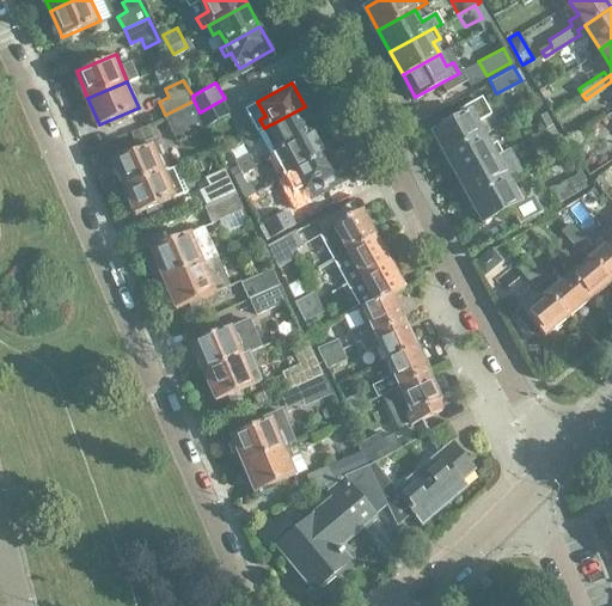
[(464,112),(459,115),(460,116),(434,130),(447,153),(484,134),(483,133),(493,128),(487,116),(491,112),(483,97),(461,109),(464,112)]
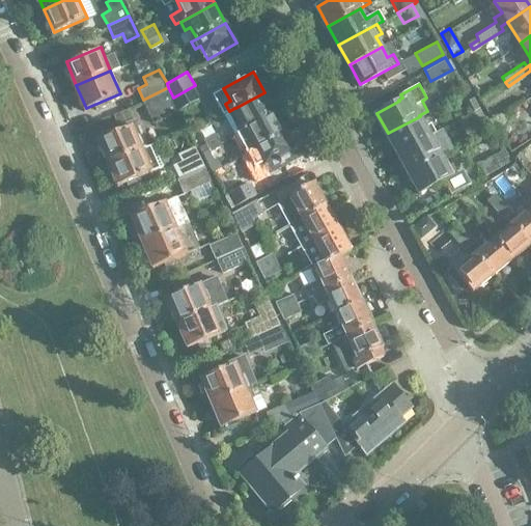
[(200,97),(195,85),(173,98),(178,108),(200,97)]
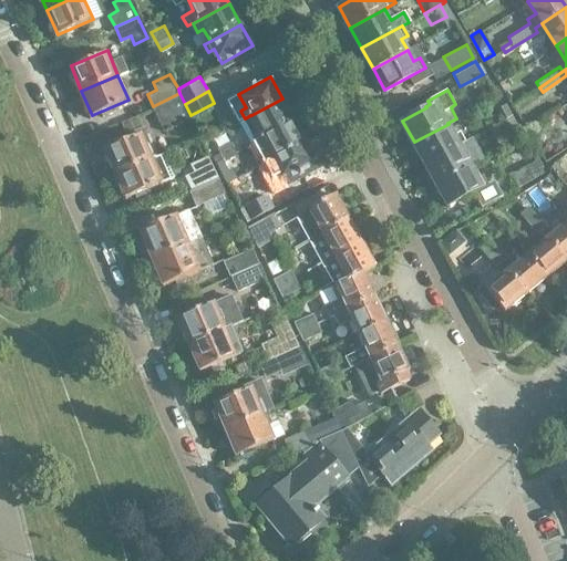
[(508,95),(513,103),(522,99),(517,91),(508,95)]
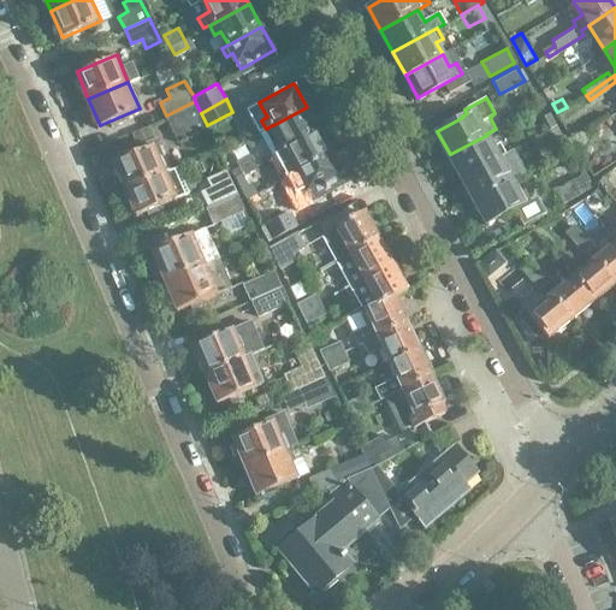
[(195,101),(166,116),(178,138),(207,125),(201,113),(195,101)]
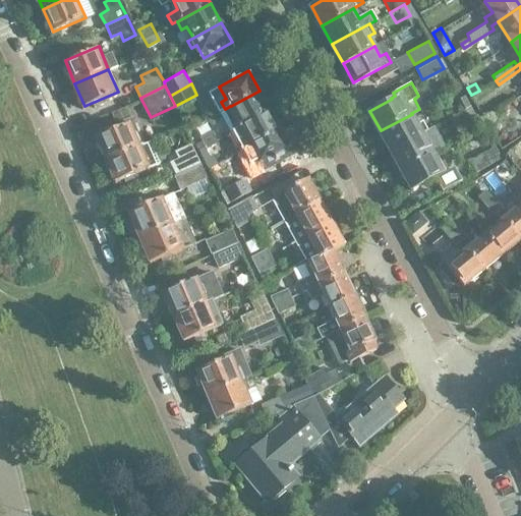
[(259,91),(231,106),(237,118),(232,121),(236,128),(270,110),(259,91)]
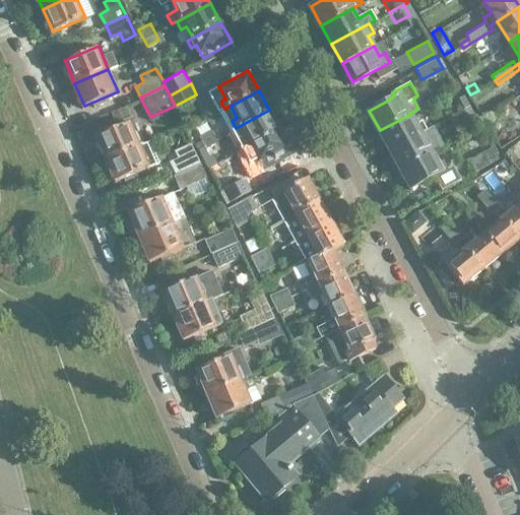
[(476,115),(470,104),(451,114),(458,126),(476,115)]
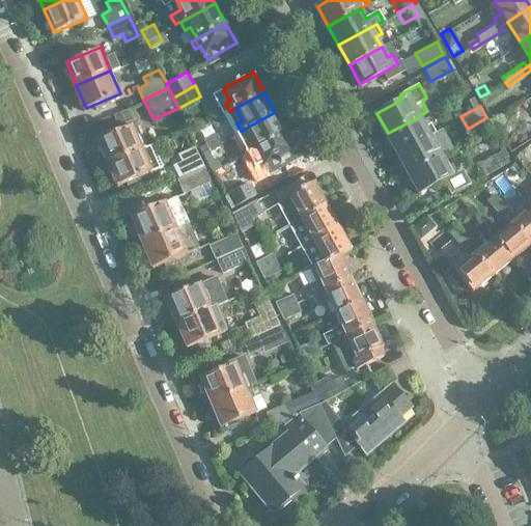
[(275,112),(241,131),(245,140),(250,137),(256,148),(286,132),(275,112)]
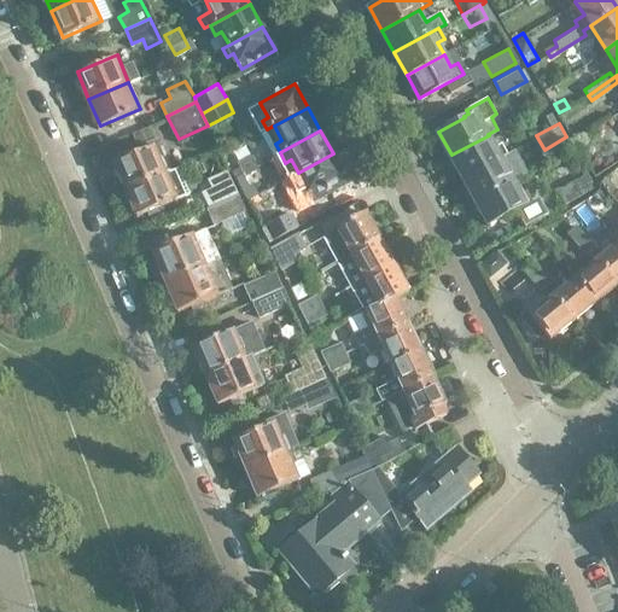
[(117,152),(120,158),(115,159),(127,187),(167,170),(158,153),(163,151),(157,135),(117,152)]
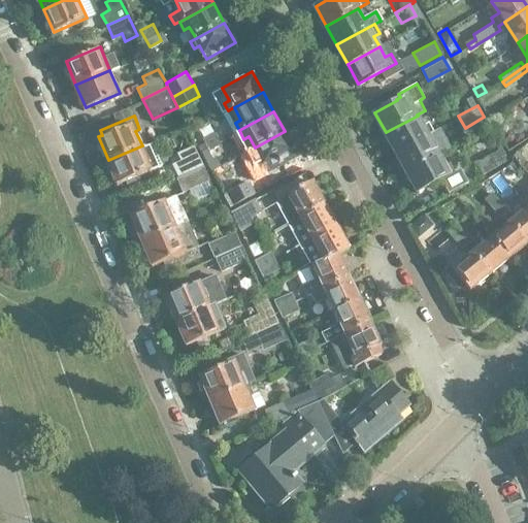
[(418,116),(386,132),(396,152),(433,131),(429,123),(423,126),(418,116)]
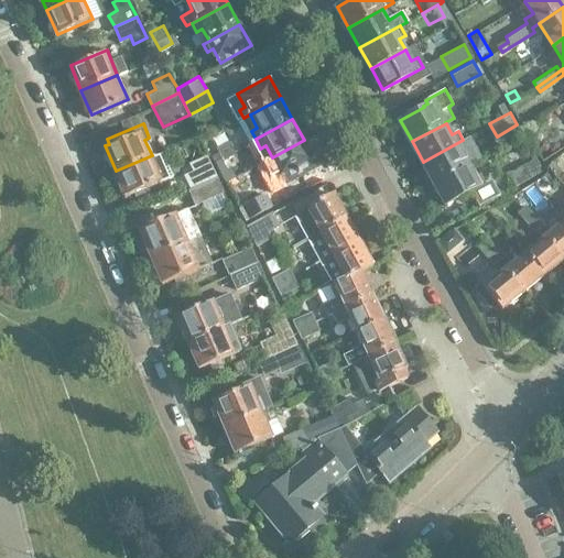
[(223,157),(236,150),(229,138),(216,145),(223,157)]
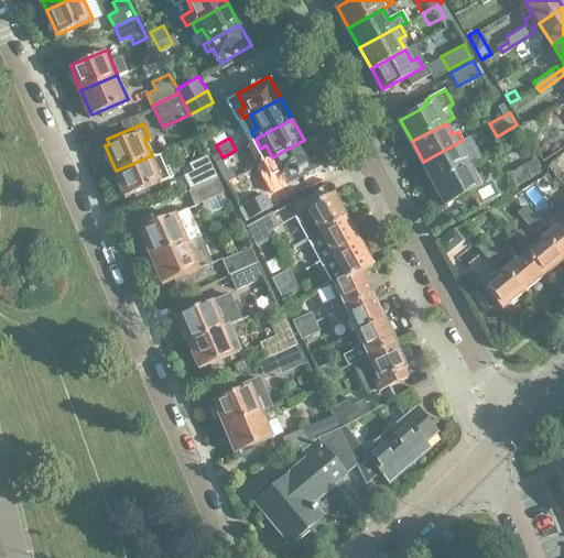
[(304,140),(272,157),(267,160),(272,170),(278,166),(284,178),(316,162),(304,140)]
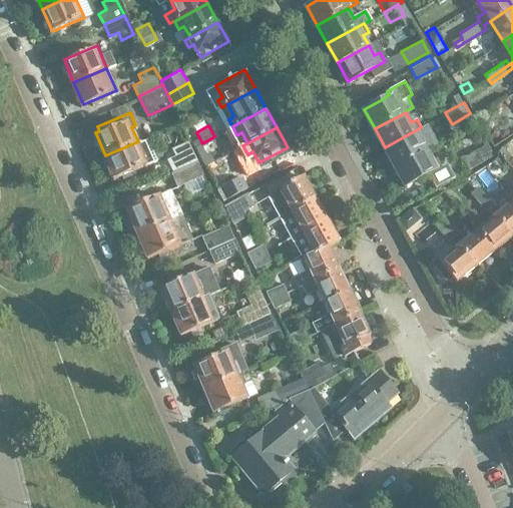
[(421,127),(385,147),(395,166),(426,149),(421,138),(426,135),(421,127)]
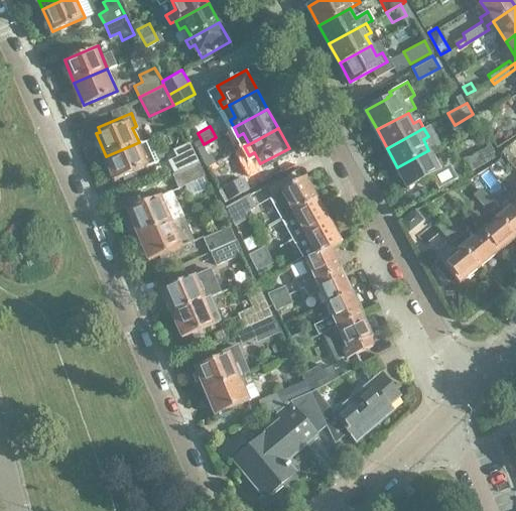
[(150,137),(139,142),(106,156),(116,179),(160,160),(150,137)]
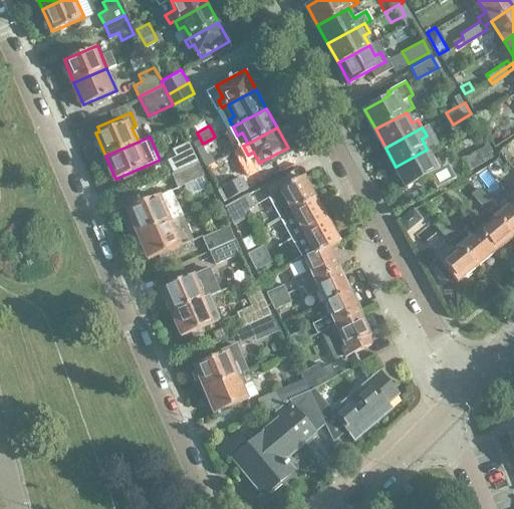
[(207,153),(201,143),(196,146),(206,165),(215,160),(210,151),(207,153)]
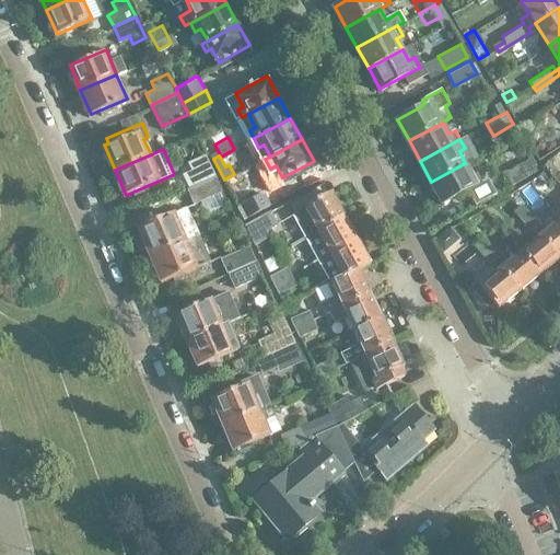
[(531,157),(523,161),(486,181),(492,194),(538,169),(531,157)]
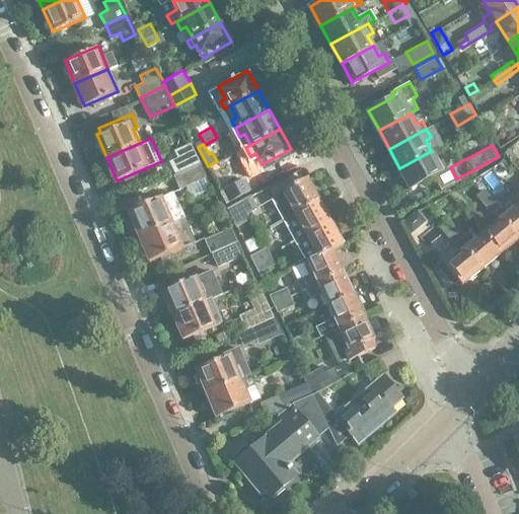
[(201,162),(201,161),(194,147),(169,157),(176,171),(173,172),(173,173),(201,162)]
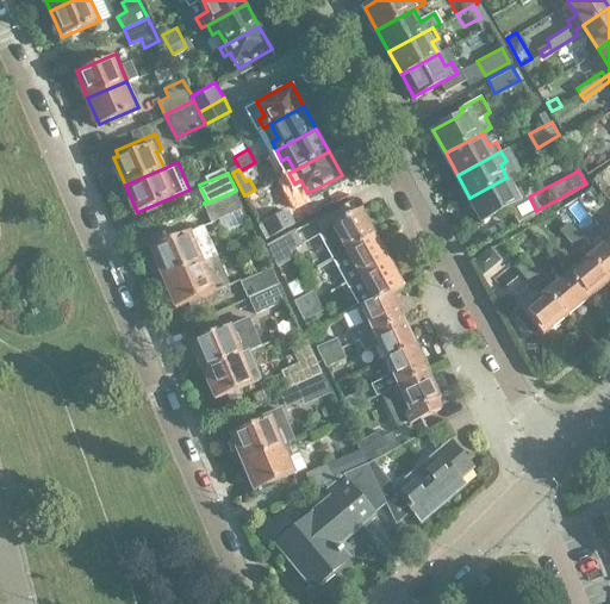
[(506,178),(470,198),(483,220),(526,197),(520,186),(514,190),(506,178)]
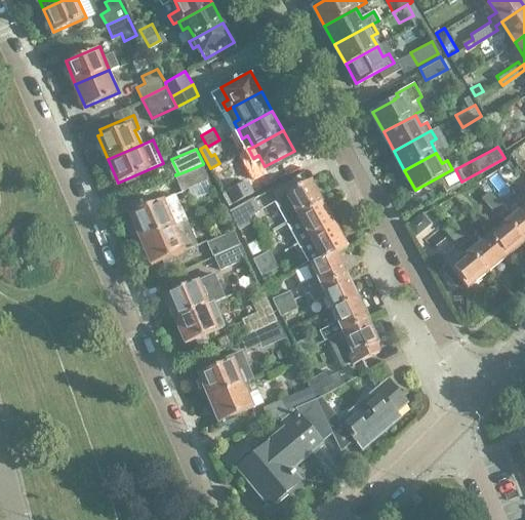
[(203,164),(175,175),(182,189),(209,177),(203,164)]
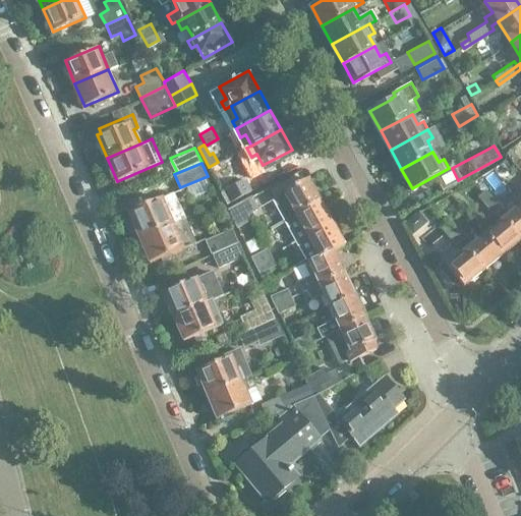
[(498,210),(504,218),(505,218),(520,237),(520,197),(517,193),(502,207),(487,188),(493,184),(487,178),(491,175),(497,182),(502,178),(495,167),(474,178),(482,189),(478,193),(495,213),(498,210)]
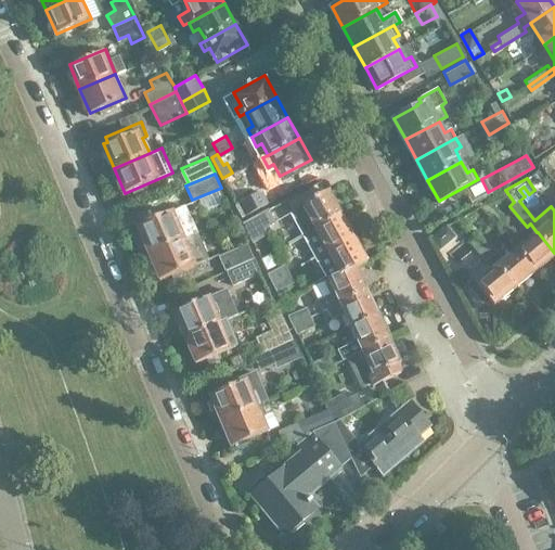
[(245,214),(269,201),(261,187),(237,201),(245,214)]
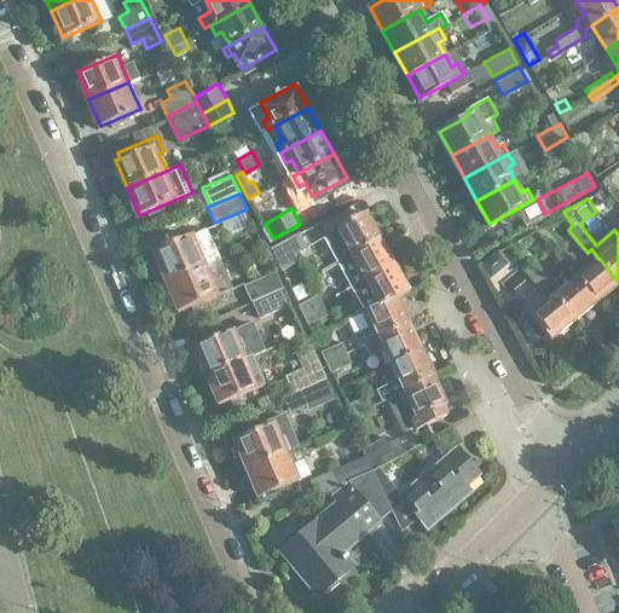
[(340,260),(381,237),(366,212),(325,233),(340,260)]
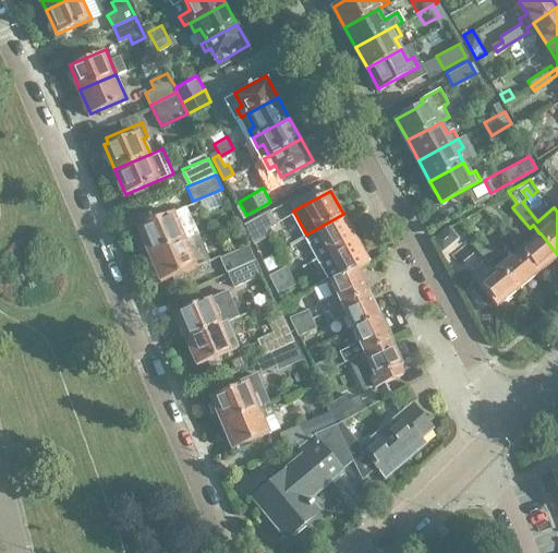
[(140,226),(152,253),(187,238),(182,224),(190,220),(183,207),(140,226)]
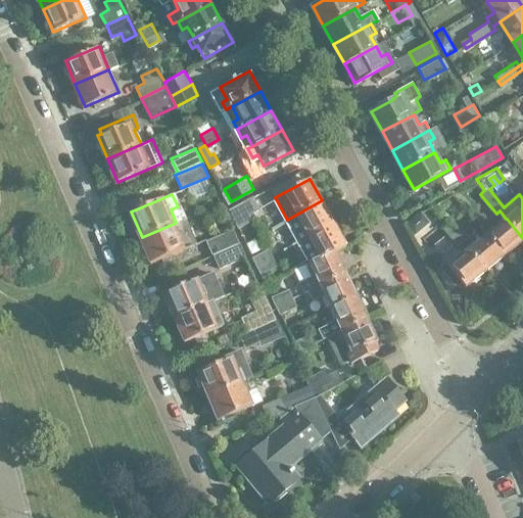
[(260,206),(253,194),(229,207),(238,227),(255,218),(252,212),(260,206)]
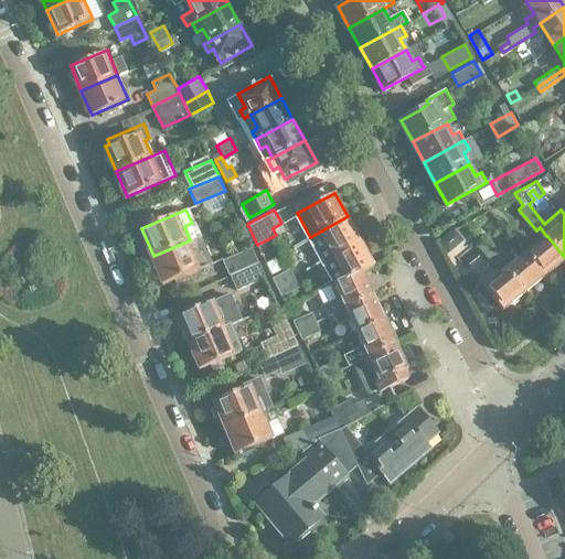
[(323,260),(361,240),(348,216),(310,237),(323,260)]
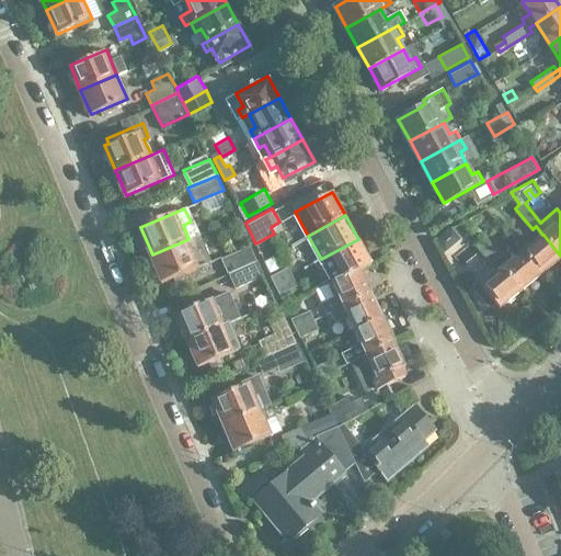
[(560,256),(544,235),(542,235),(523,251),(541,273),(560,257),(560,256)]
